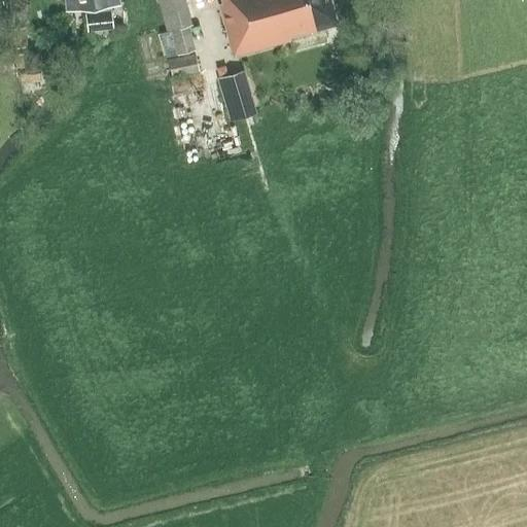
[(65,0),(66,9),(90,7),(90,12),(84,13),(86,29),(111,26),(109,3),(119,2),(118,0),(65,0)]
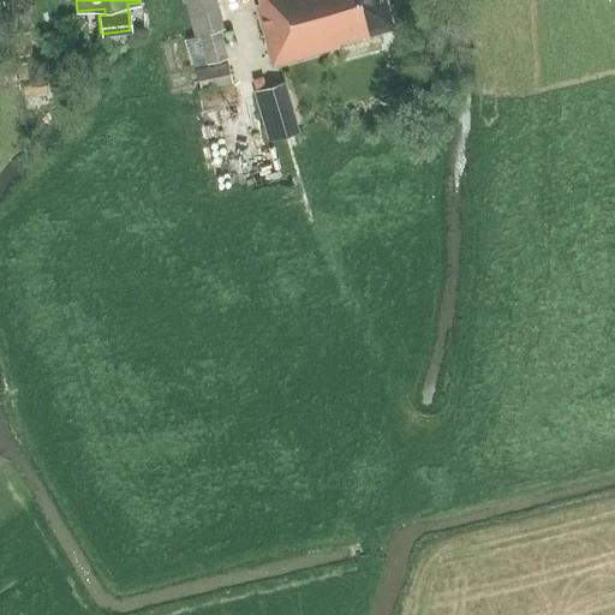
[(183,0),(192,34),(221,27),(213,0),(183,0)]
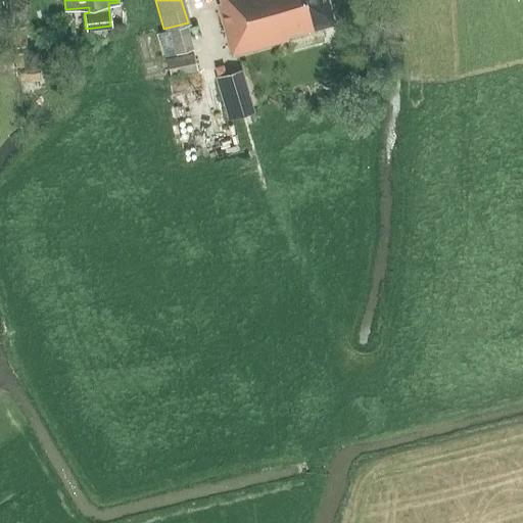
[(216,3),(231,54),(334,25),(326,0),(219,0),(220,2),(216,3)]
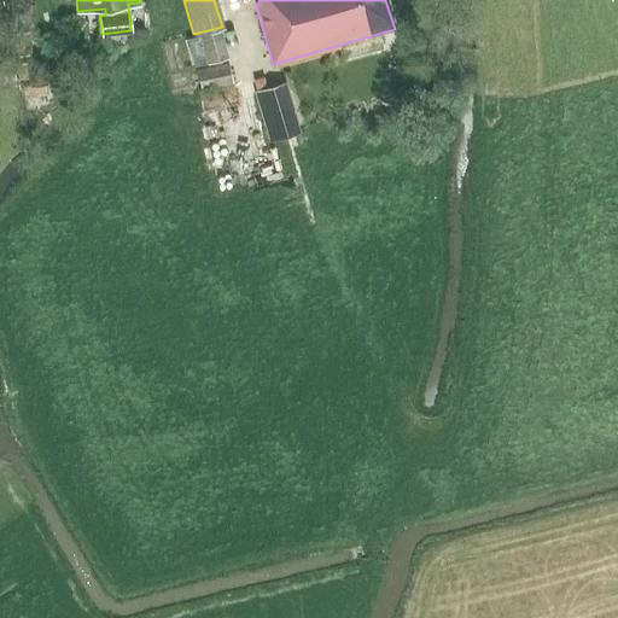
[(31,53),(28,30),(9,33),(12,56),(31,53)]
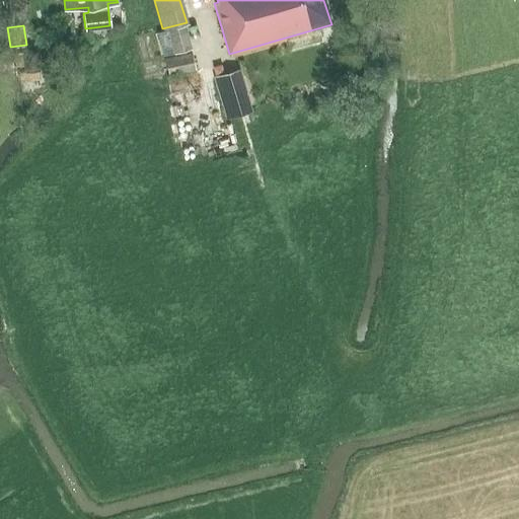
[(36,68),(34,50),(22,51),(23,69),(36,68)]
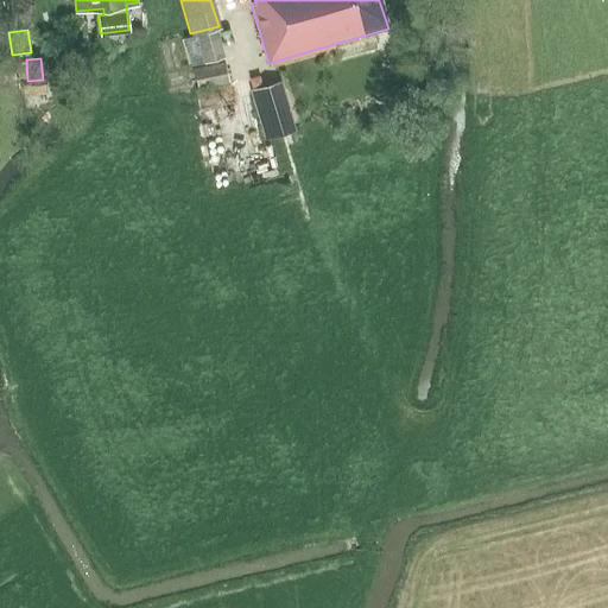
[(227,80),(223,61),(194,67),(197,86),(227,80)]
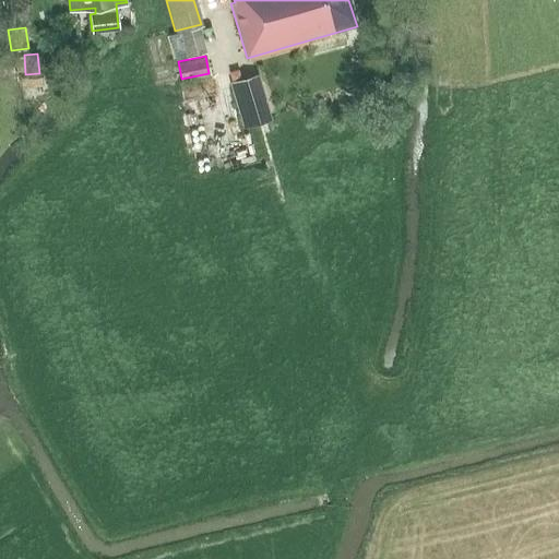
[(269,116),(257,73),(230,81),(244,123),(269,116)]
